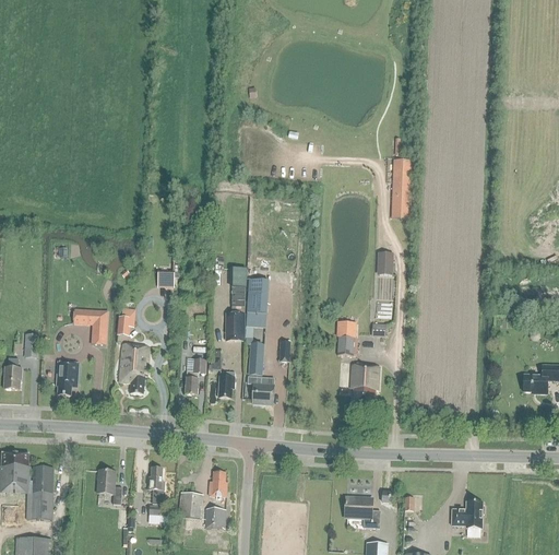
[(399,158),(396,215),(409,215),(412,158),(399,158)]
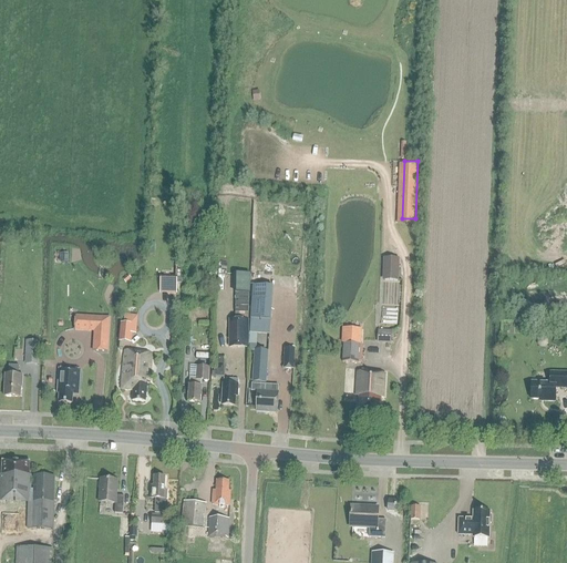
[(385,260),(384,276),(398,277),(399,262),(385,260)]
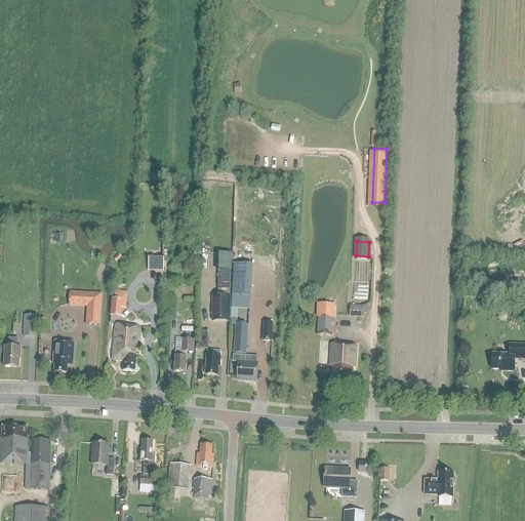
[(232,291),(250,292),(252,262),(234,261),(232,291)]
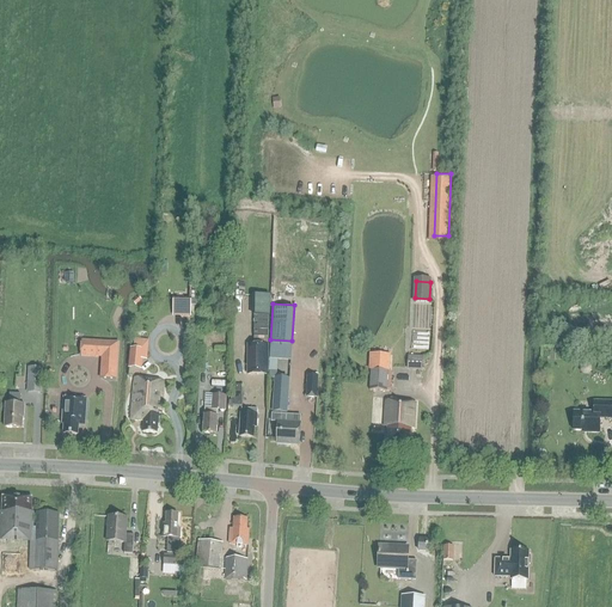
[(254,312),(254,333),(268,333),(268,312),(254,312)]
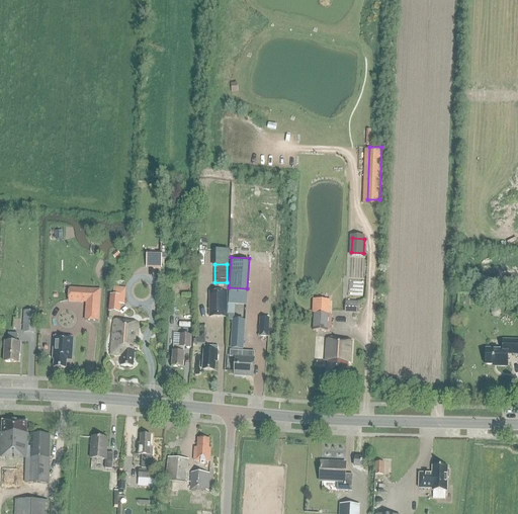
[(110,292),(109,305),(118,306),(119,293),(123,293),(124,286),(114,285),(113,292),(110,292)]
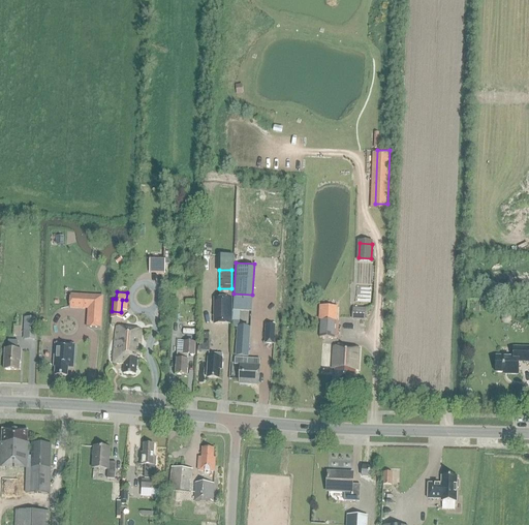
[(99,325),(101,294),(89,292),(89,305),(87,323),(99,325)]
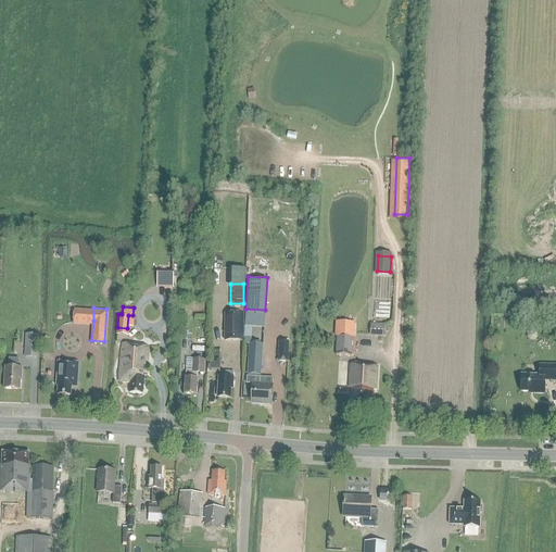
[(265,310),(245,309),(244,323),(264,324),(265,310)]
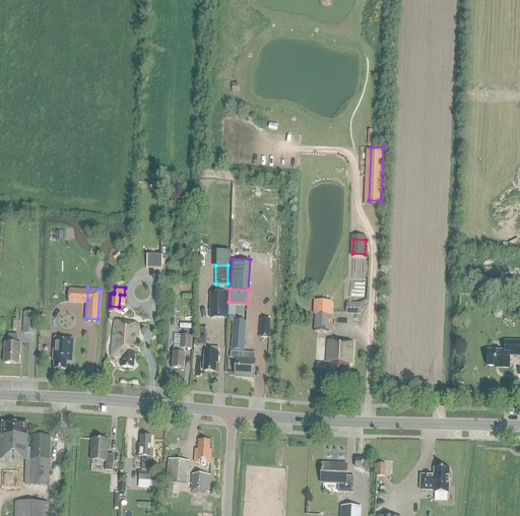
[(210,289),(210,315),(228,315),(228,289),(210,289)]
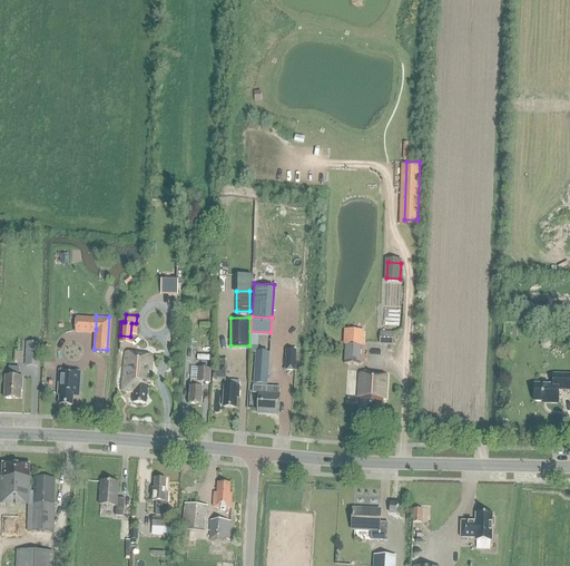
[(393,329),(380,328),(379,341),(392,341),(393,329)]
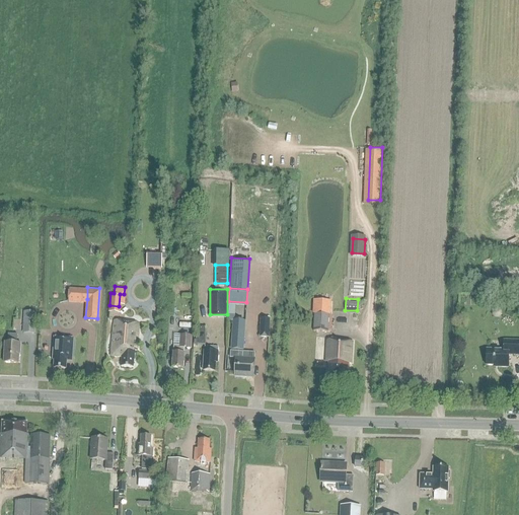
[(62,304),(62,314),(75,315),(75,301),(70,301),(70,304),(62,304)]
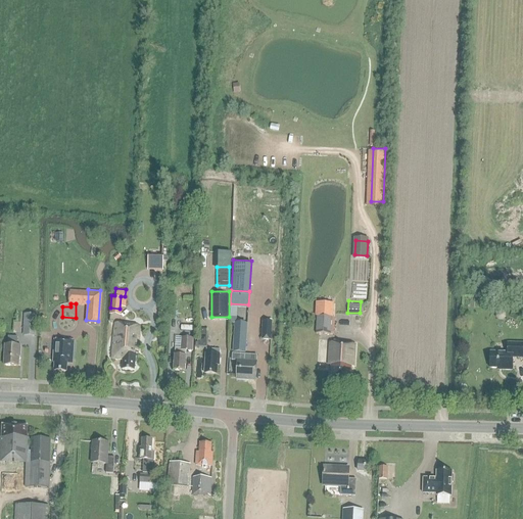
[(317,304),(315,330),(330,331),(331,314),(331,305),(317,304)]
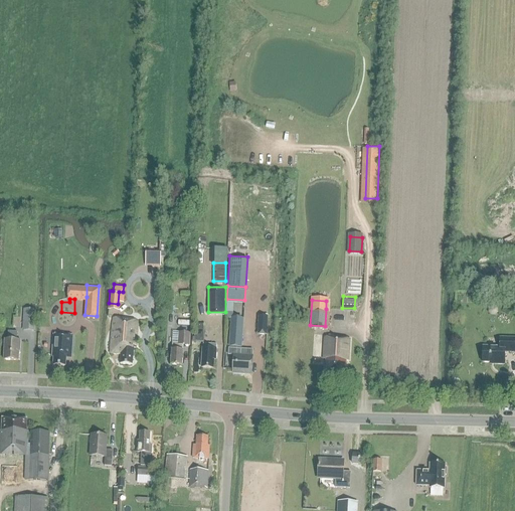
[(35,313),(35,307),(23,306),(23,312),(23,324),(34,325),(35,313)]
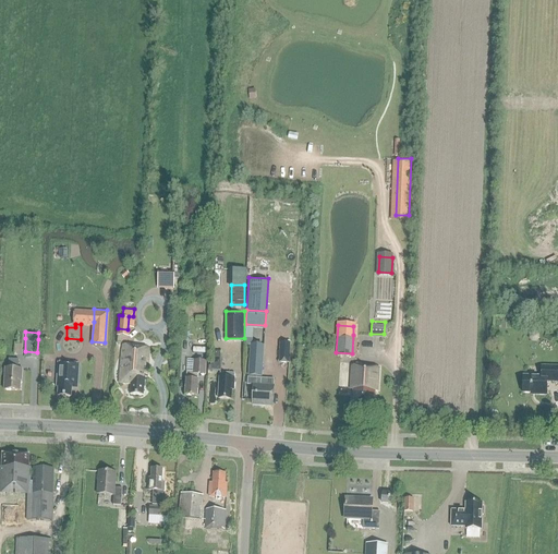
[(289,358),(289,339),(279,339),(279,357),(278,357),(278,359),(290,359),(290,358),(289,358)]
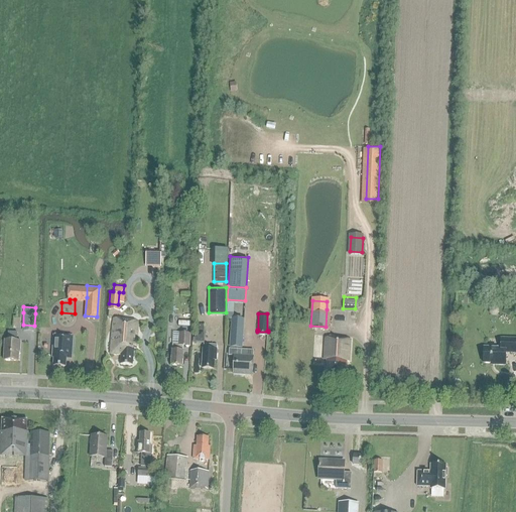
[(137,318),(129,316),(113,314),(110,351),(121,352),(120,361),(132,362),(133,346),(136,346),(137,318)]
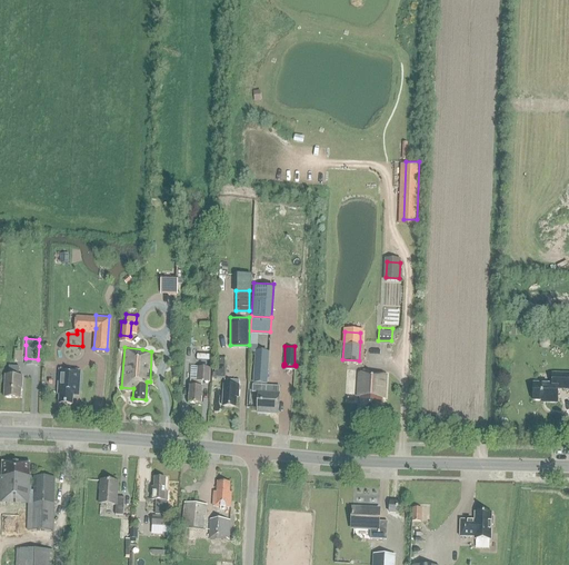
[(255,347),(252,379),(266,380),(268,348),(255,347)]
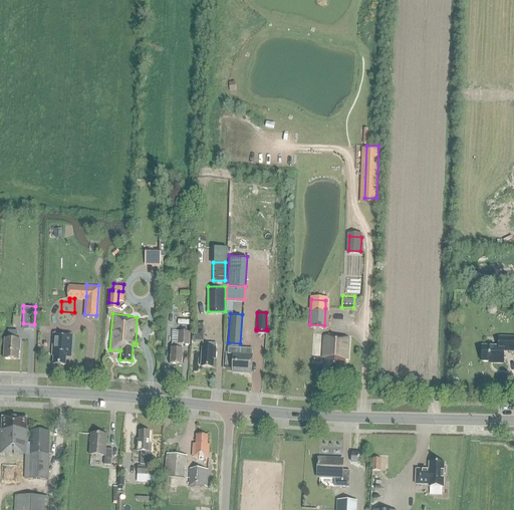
[(195,320),(195,337),(203,337),(204,321),(195,320)]
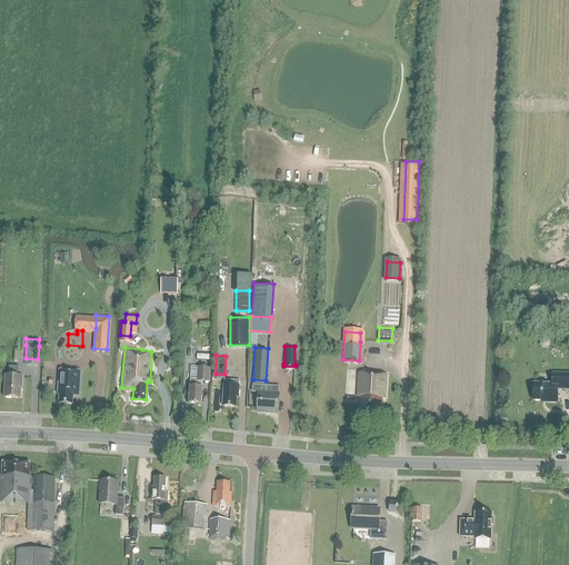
[(3,394),(20,395),(20,380),(22,380),(22,373),(18,373),(18,363),(9,363),(8,372),(5,372),(3,394)]
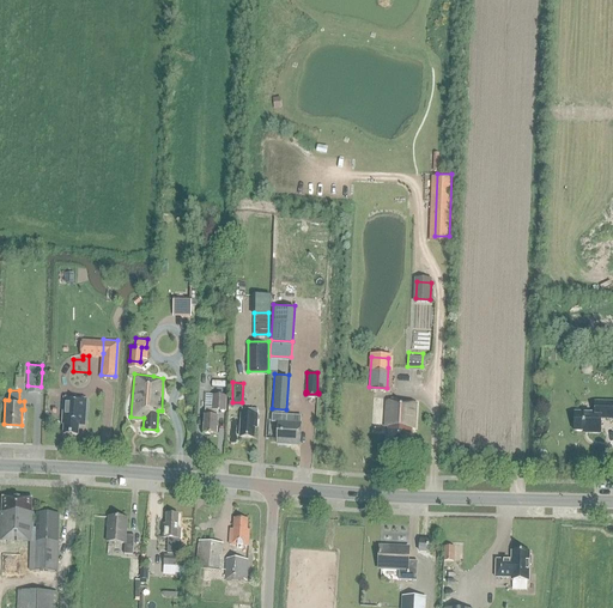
[(64,420),(62,430),(78,431),(78,420),(85,420),(86,395),(64,394),(61,420),(64,420)]
